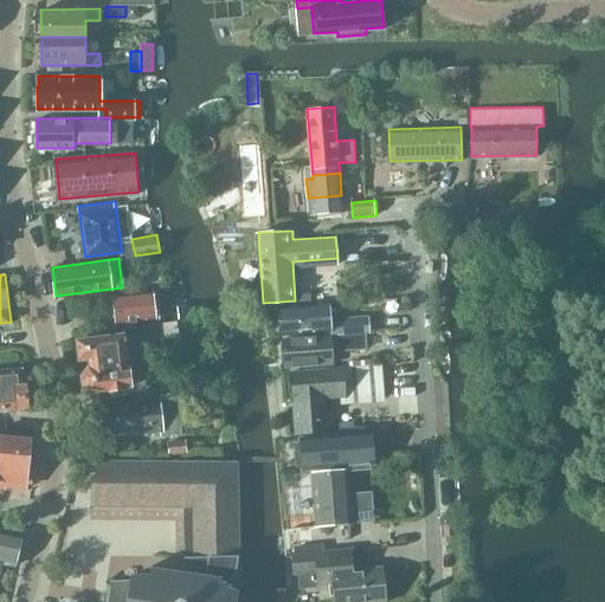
[(117,324),(156,319),(154,290),(114,295),(117,324)]
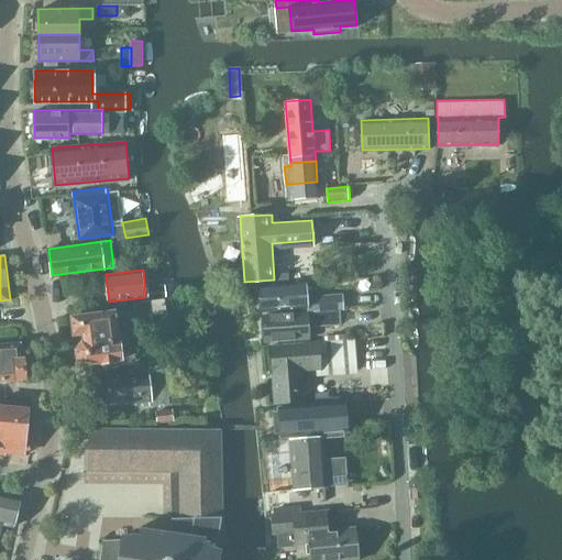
[(289,281),(288,272),(277,272),(277,282),(289,281)]
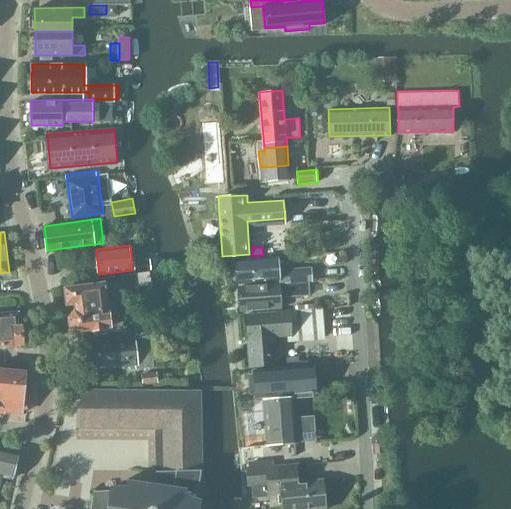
[(280,282),(308,280),(312,280),(311,267),(280,269),(278,257),(236,261),(238,284),(281,280),(280,282)]
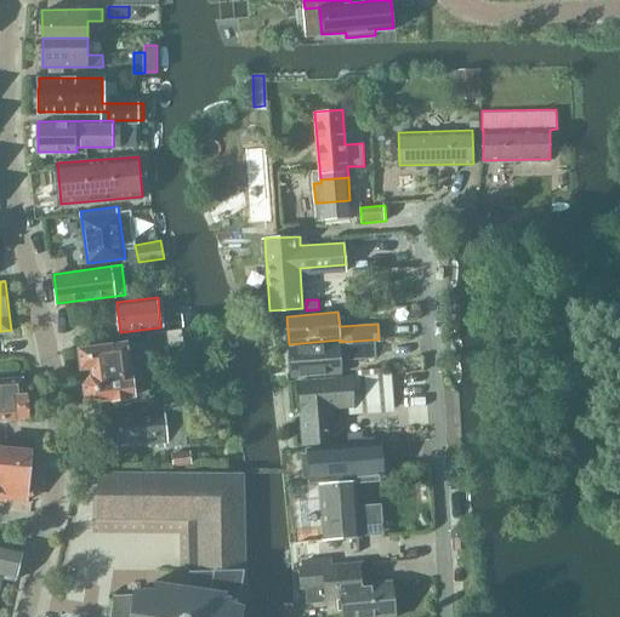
[(181,313),(161,315),(164,329),(182,326),(181,313)]
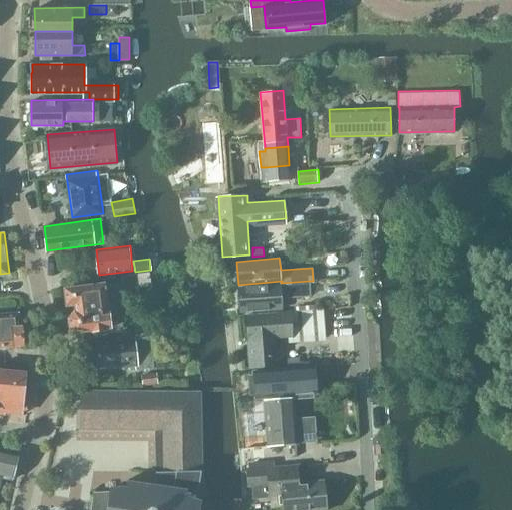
[(163,271),(150,273),(151,278),(151,284),(164,282),(163,271)]
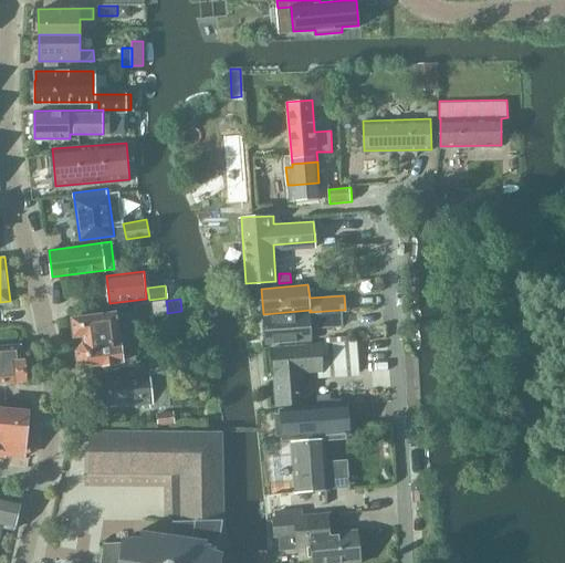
[(137,360),(134,332),(139,332),(137,319),(168,314),(167,313),(167,306),(166,301),(135,304),(136,311),(73,319),(75,336),(84,335),(85,344),(83,344),(77,352),(79,361),(86,366),(93,365),(117,363),(117,362),(137,360)]
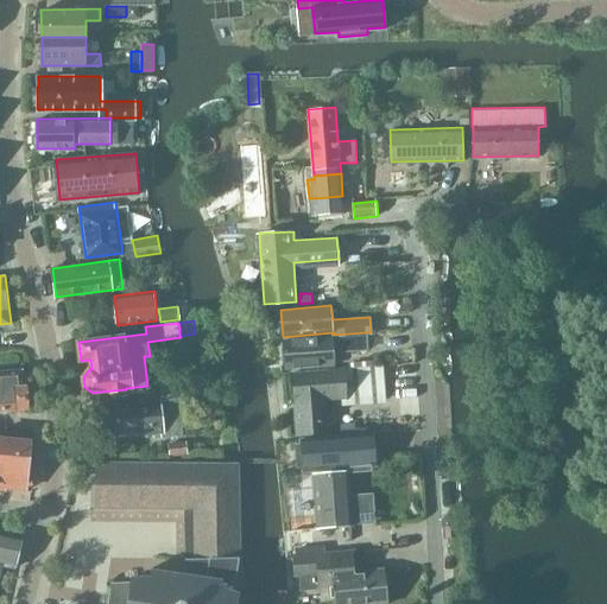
[(285,368),(335,364),(334,351),(367,348),(366,332),(333,335),(333,336),(283,339),(285,368)]
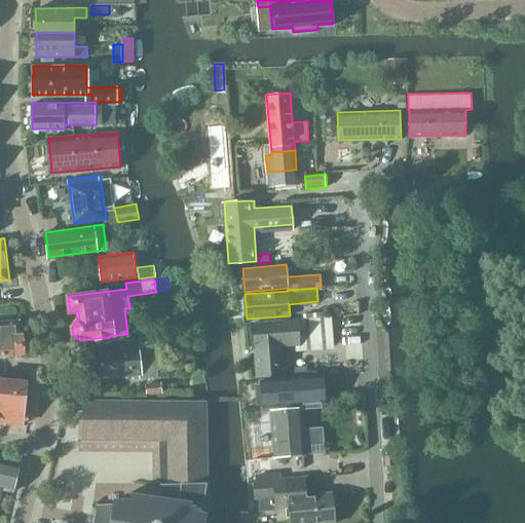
[(332,318),(253,323),(257,377),(286,376),(286,366),(292,365),(291,358),(286,359),(284,346),(335,343),(332,318)]
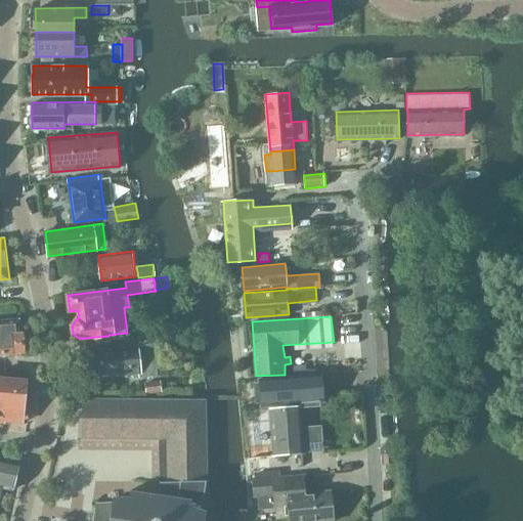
[(22,333),(19,318),(0,319),(0,353),(24,352),(23,333),(22,333)]
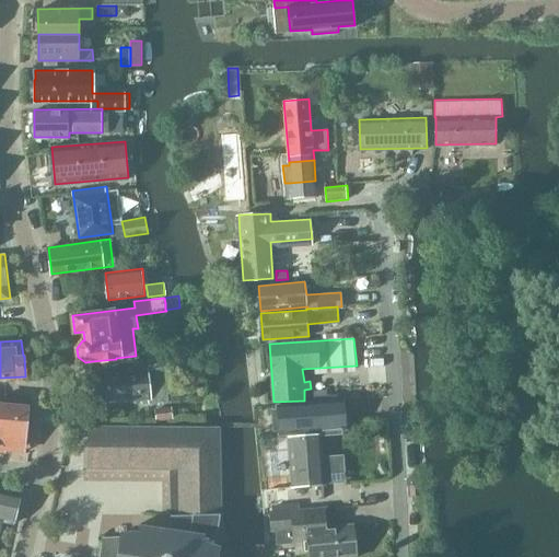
[(94,374),(85,375),(89,405),(150,398),(150,402),(170,399),(169,384),(167,379),(166,379),(165,367),(142,369),(94,374)]
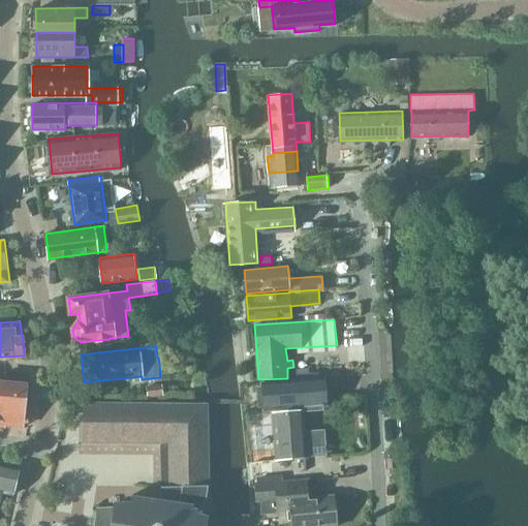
[(298,377),(310,376),(310,368),(298,369),(298,377)]
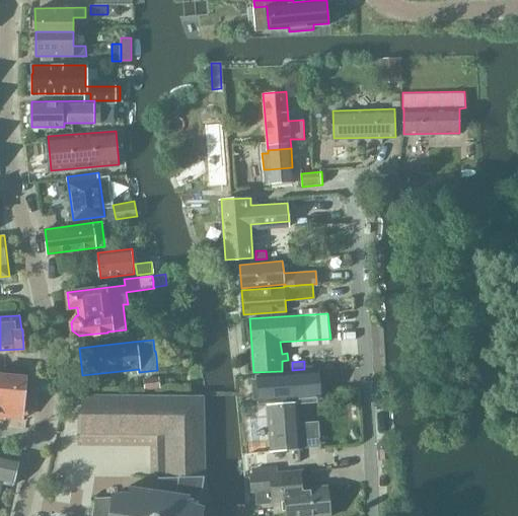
[(317,401),(315,370),(254,374),(255,379),(252,379),(253,397),(257,397),(257,402),(270,402),(271,421),(311,418),(311,401),(317,401)]
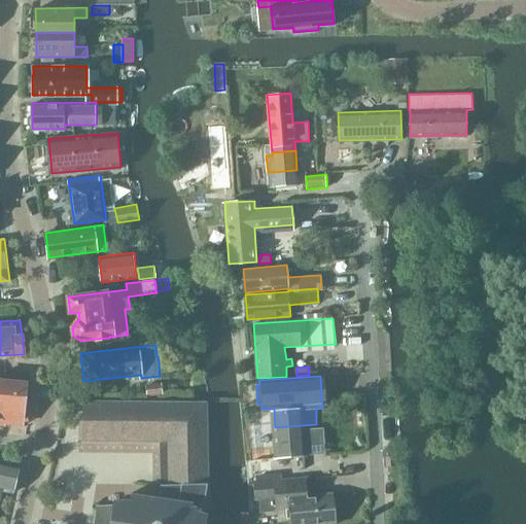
[(0,416),(23,418),(27,382),(0,380),(0,416)]
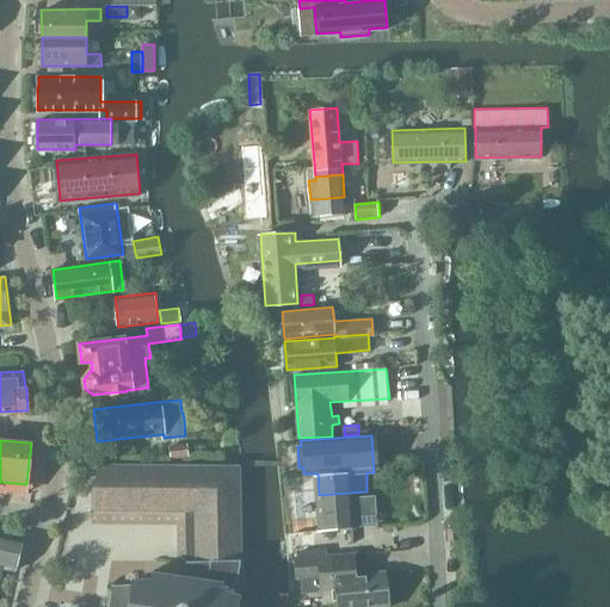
[(171,458),(190,456),(189,443),(171,445),(171,458)]
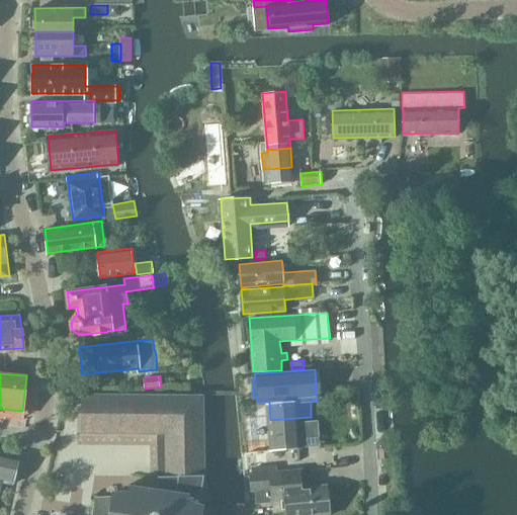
[(158,433),(159,490),(198,495),(204,476),(203,395),(83,394),(83,432),(158,433)]
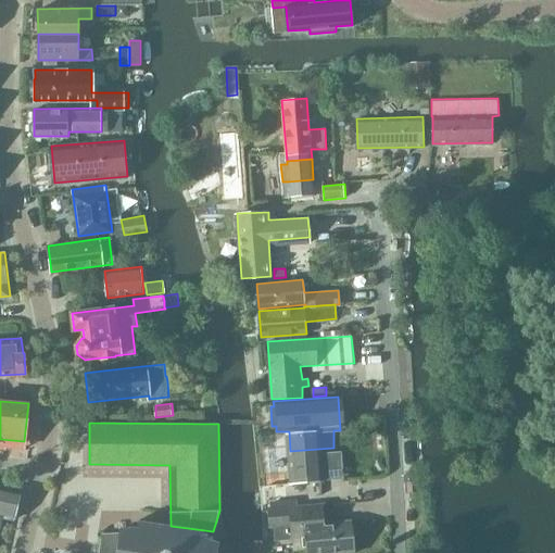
[(323,449),(289,451),(291,482),(324,480),(323,449)]
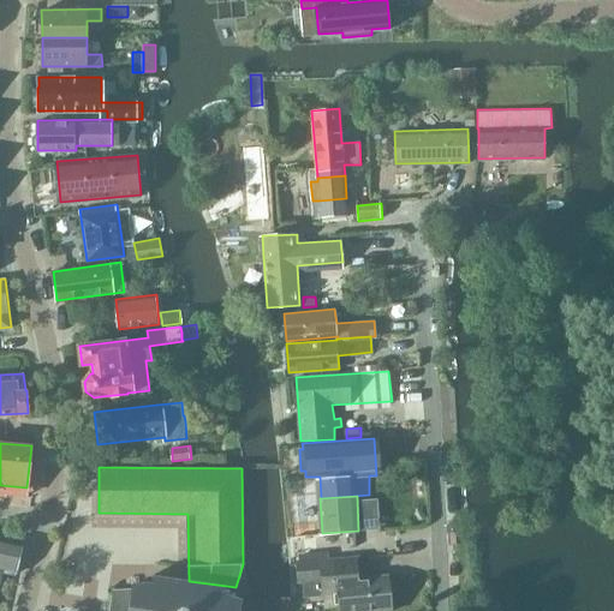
[(379,507),(364,508),(365,520),(380,519),(379,507)]
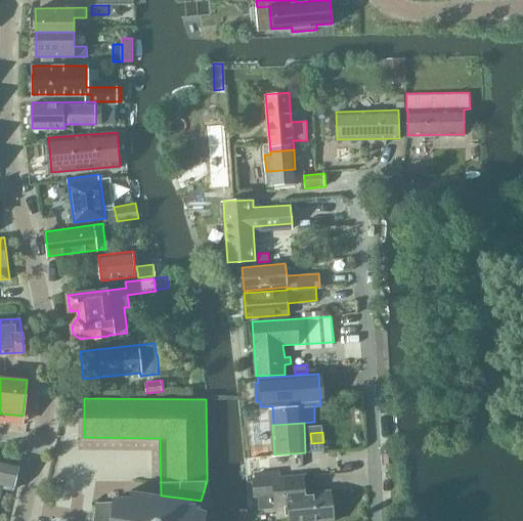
[(0,500),(3,487),(10,489),(11,486),(15,487),(20,464),(0,459),(0,500)]
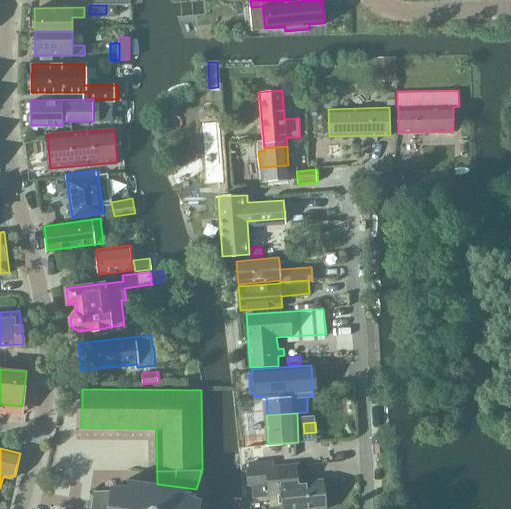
[(302,481),(300,463),(300,462),(275,465),(274,465),(247,469),(248,486),(267,484),(268,496),(282,495),(283,508),(321,508),(326,508),(323,479),(302,481)]
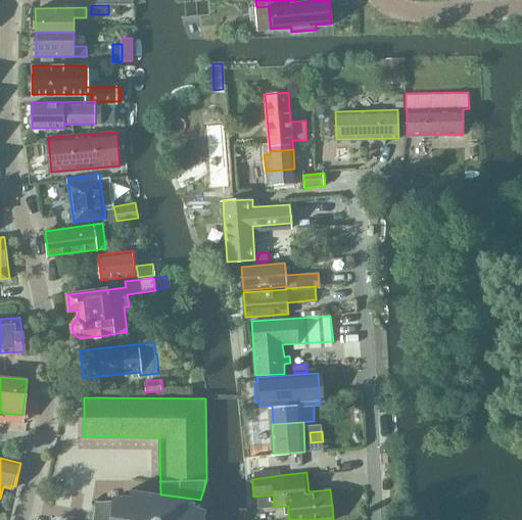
[(204,519),(206,510),(202,509),(203,501),(200,500),(160,494),(131,490),(130,497),(113,497),(112,500),(99,501),(96,519),(204,519)]
